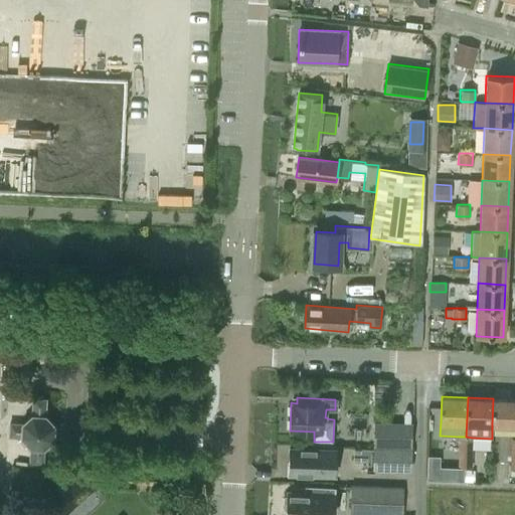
[(9,423),(9,437),(14,437),(21,437),(30,447),(29,463),(43,464),(43,456),(43,448),(49,442),(50,442),(51,441),(54,439),(54,424),(52,422),(50,420),(45,415),(46,398),(33,398),(32,398),(32,413),(32,414),(21,423),(9,423)]
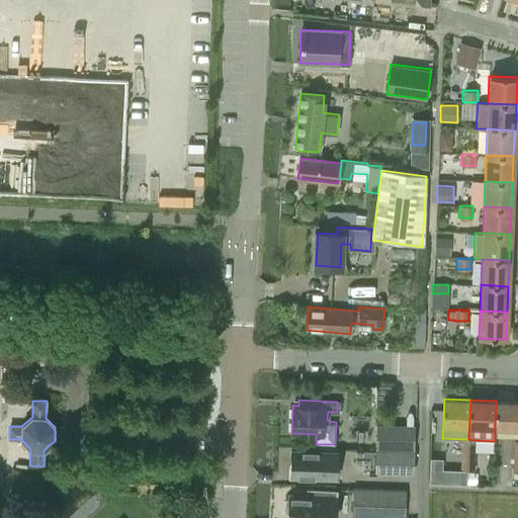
[(517,402),(496,401),(495,427),(517,427),(517,402)]
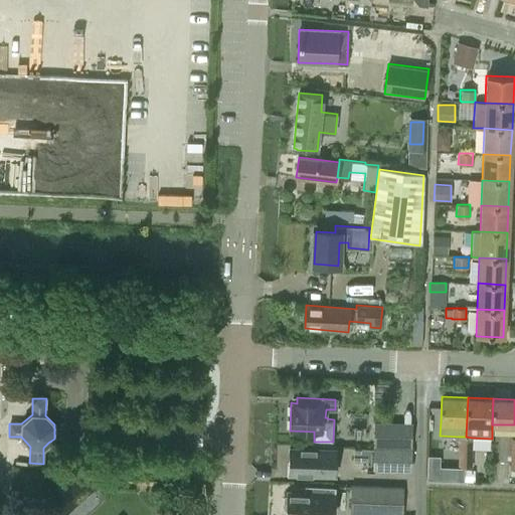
[(374,434),(374,446),(410,448),(410,447),(411,447),(411,422),(391,422),(374,421),(374,434)]
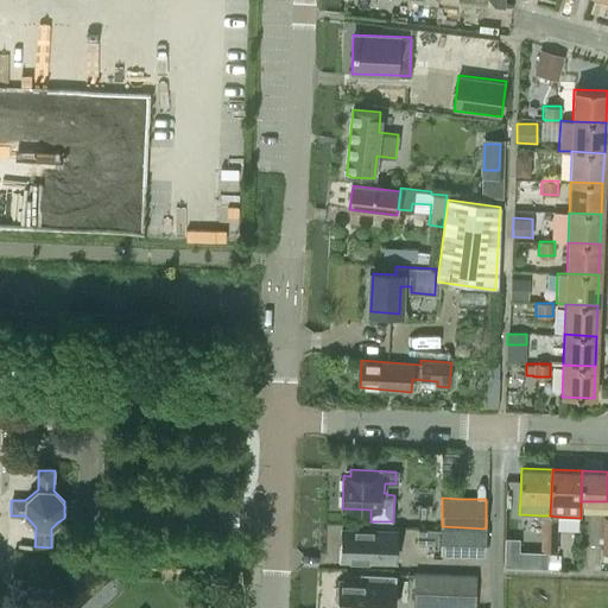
[(542,515),(540,533),(557,533),(557,517),(550,515),(542,515)]
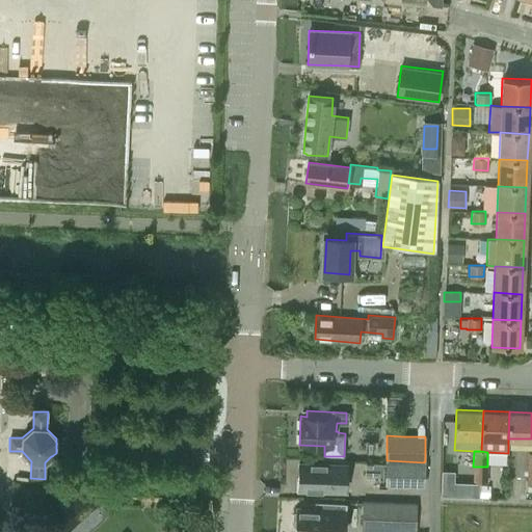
[(424,486),(424,480),(424,462),(387,460),(365,460),(364,475),(387,475),(386,486),(424,486)]
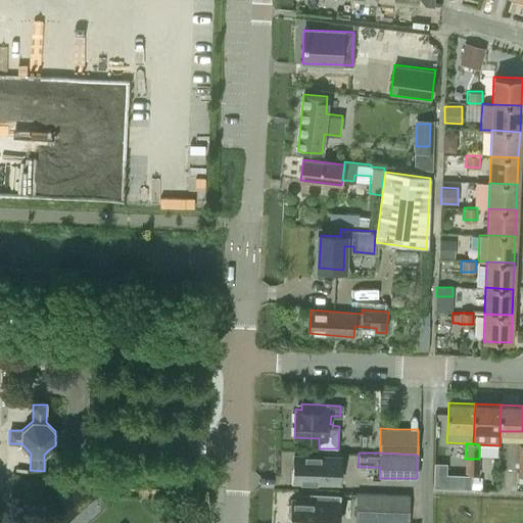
[(293,455),(292,473),(294,473),(294,481),(338,482),(339,474),(339,457),(324,457),(293,455)]
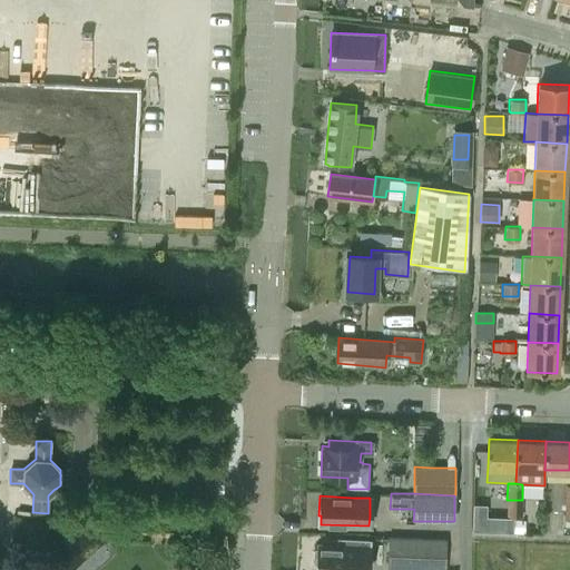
[(507,500),(507,517),(513,517),(522,517),(522,500),(507,500)]
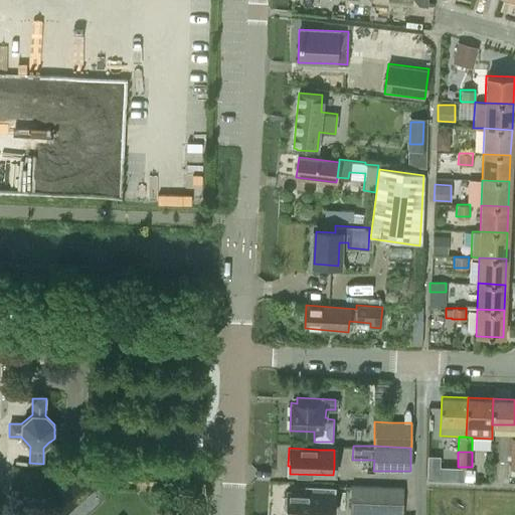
[(452,466),(452,480),(463,480),(464,467),(458,467),(452,466)]
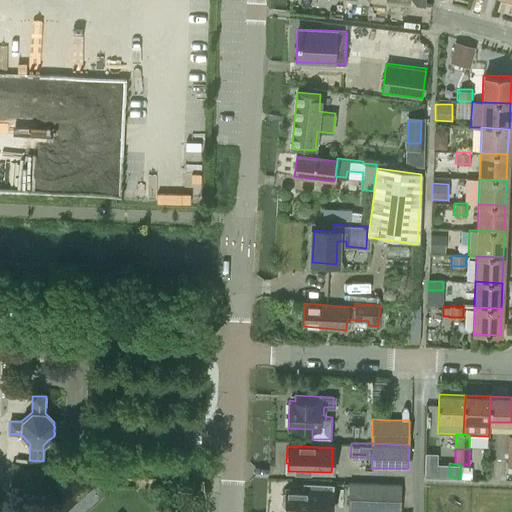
[(400,511),(401,483),(348,481),(348,511),(400,511)]
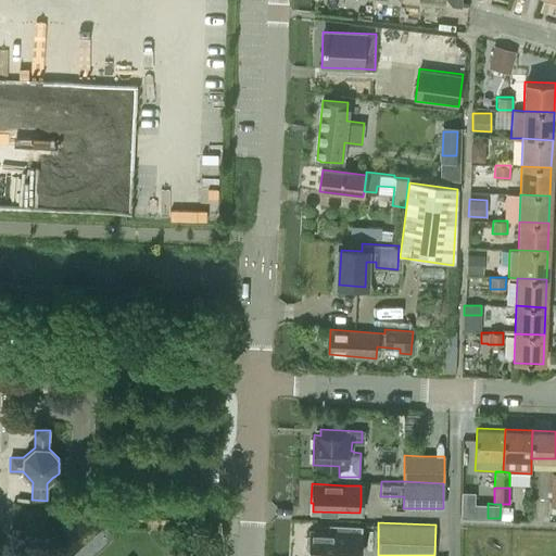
[(310,531),(308,555),(358,555),(359,533),(359,526),(329,525),(329,532),(310,531)]
